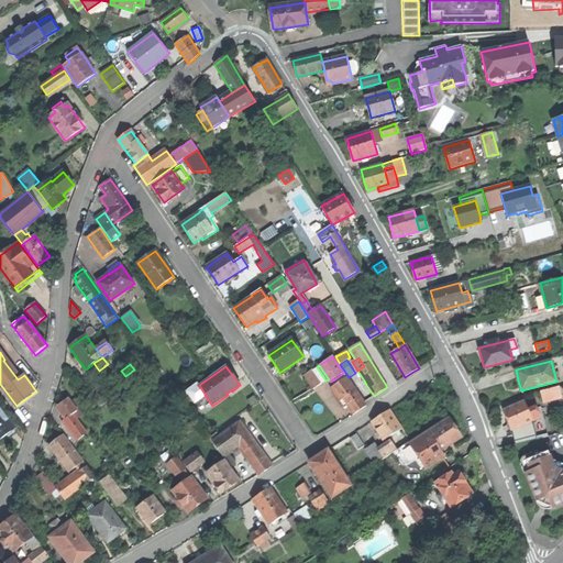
[(313,389),(321,384),(312,371),(305,376),(313,389)]
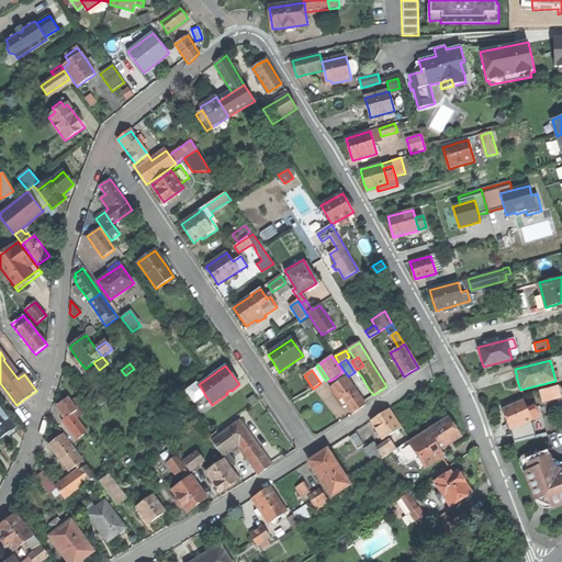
[(334,379),(337,383),(347,378),(343,372),(334,379)]
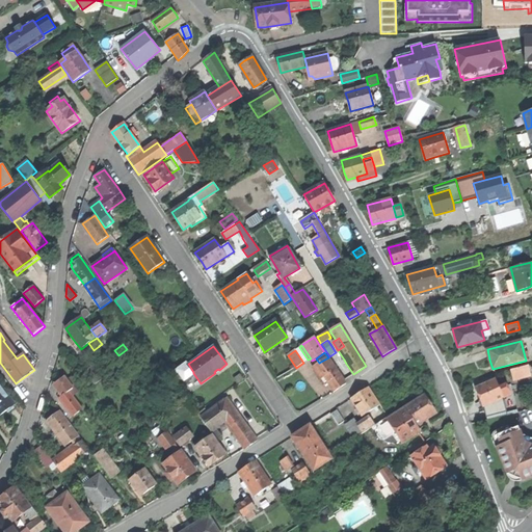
[(340,388),(346,383),(328,357),(319,363),(313,368),(324,386),(328,382),(334,392),(340,388)]
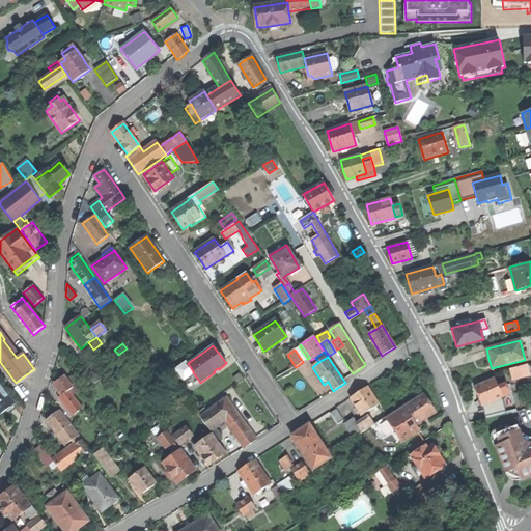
[(186,378),(193,372),(193,371),(188,363),(177,370),(183,378),(186,378)]
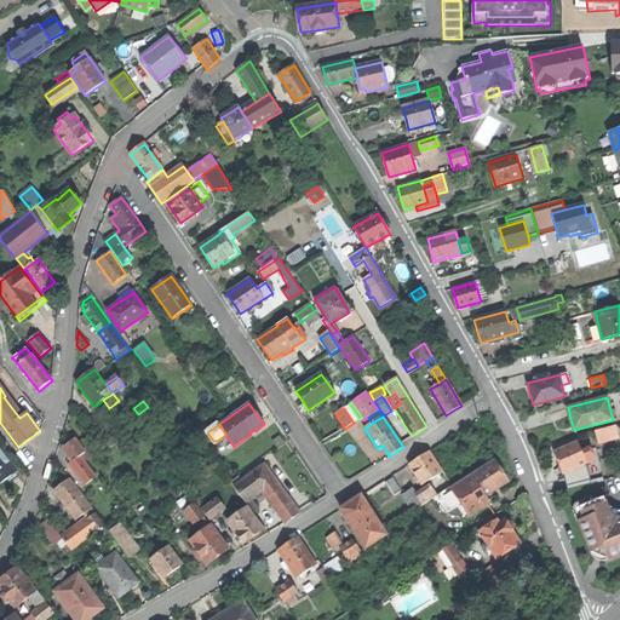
[(110,448),(120,441),(109,425),(98,432),(110,448)]
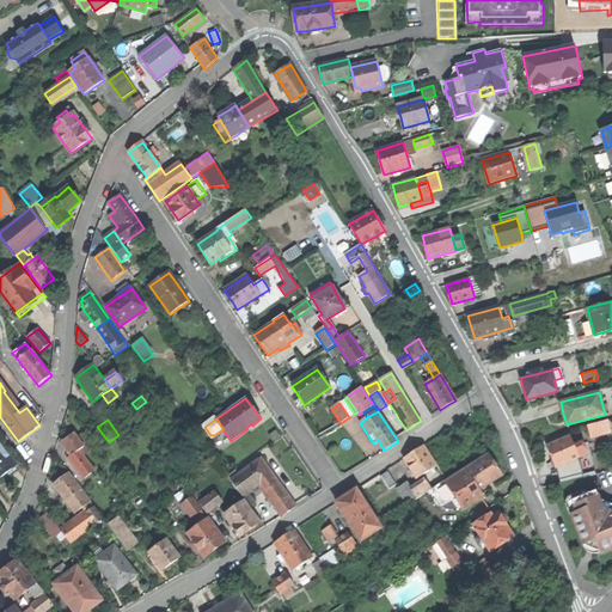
[(611,429),(609,421),(587,426),(589,435),(611,429)]
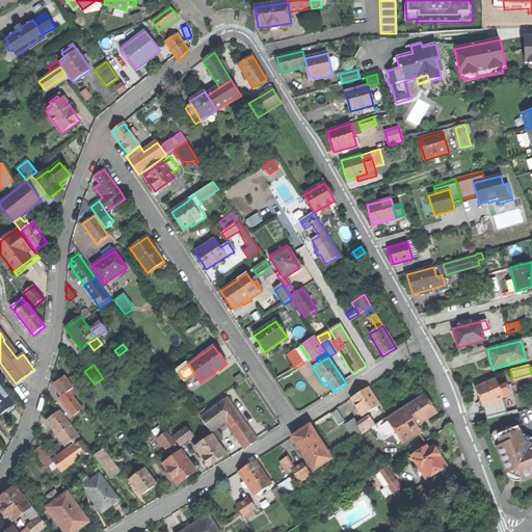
[(67,380),(72,387),(77,382),(73,376),(67,380)]
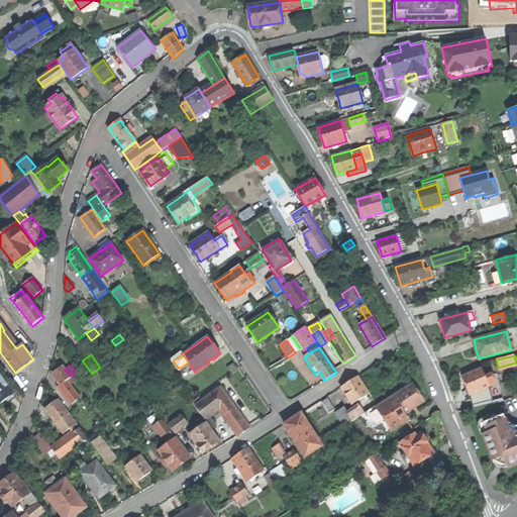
[(71,378),(70,376),(65,370),(63,367),(57,371),(53,374),(61,385),(67,381),(71,378)]
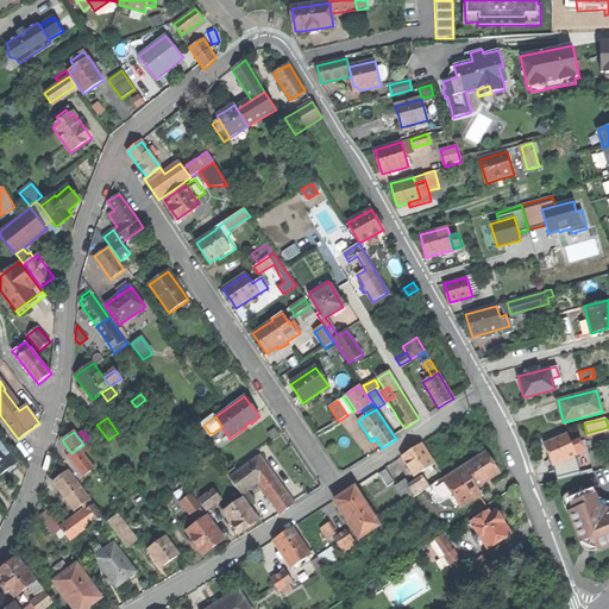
[(553,465),(576,456),(571,444),(567,434),(544,444),(548,456),(553,465)]
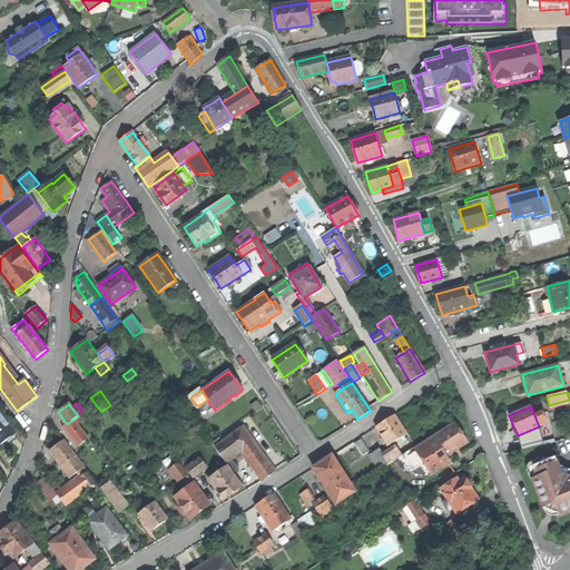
[(0,445),(7,441),(16,433),(0,412),(0,445)]
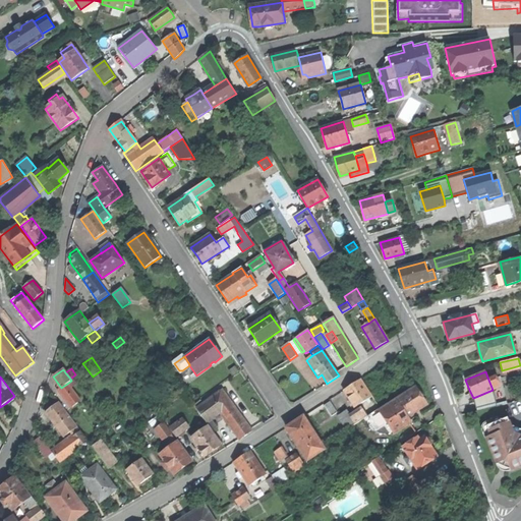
[(77,377),(71,381),(74,385),(80,381),(77,377)]
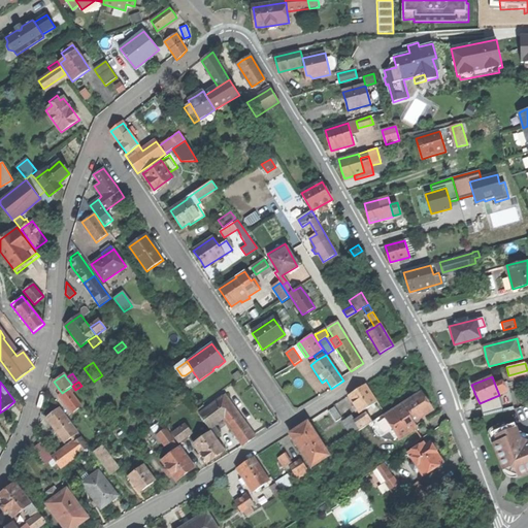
[(495,385),(499,395),(506,392),(504,386),(502,382),(495,385)]
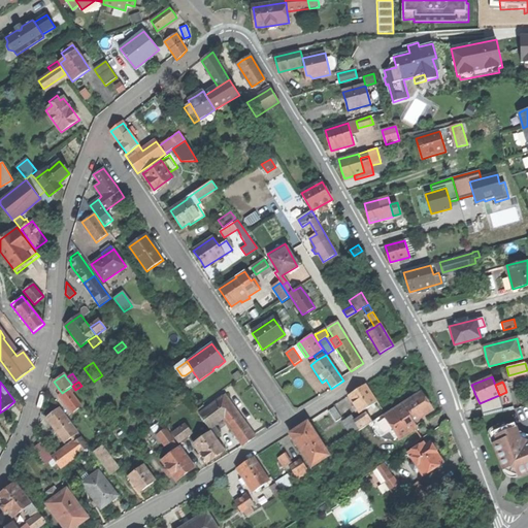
[(349,396),(359,413),(376,401),(366,384),(358,390),(349,396)]
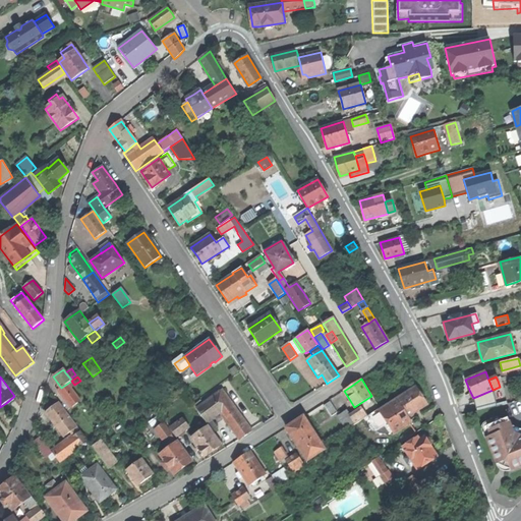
[(502,380),(498,381),(500,387),(493,390),(497,406),(508,404),(502,380)]
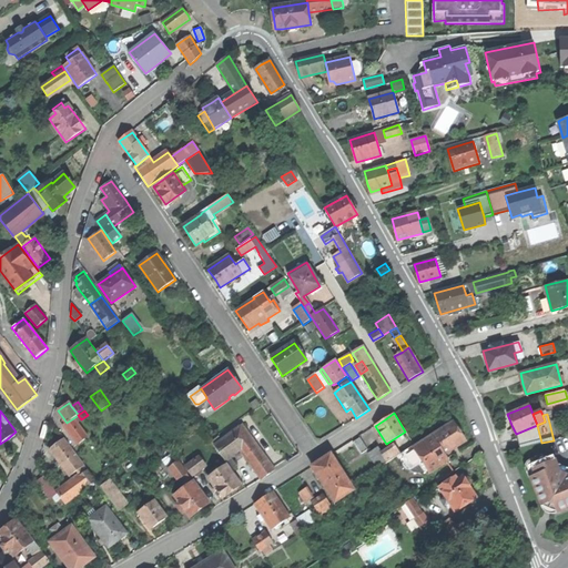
[(88,437),(73,418),(67,423),(63,426),(78,445),(88,437)]
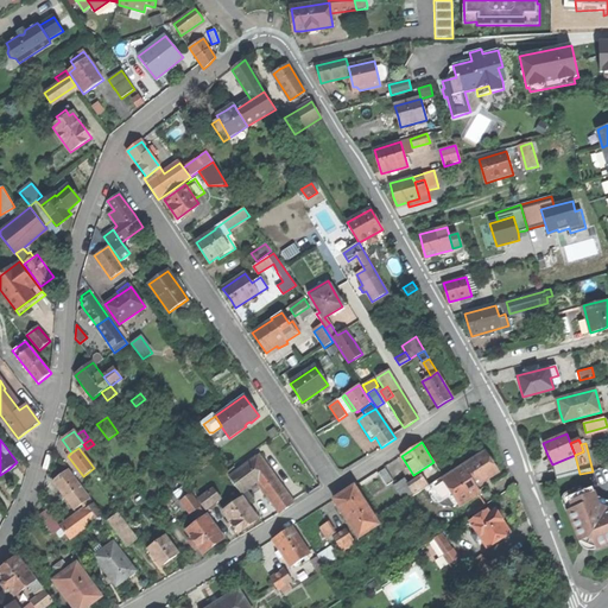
[(485,453),(462,467),(475,487),(498,473),(492,464),(485,453)]
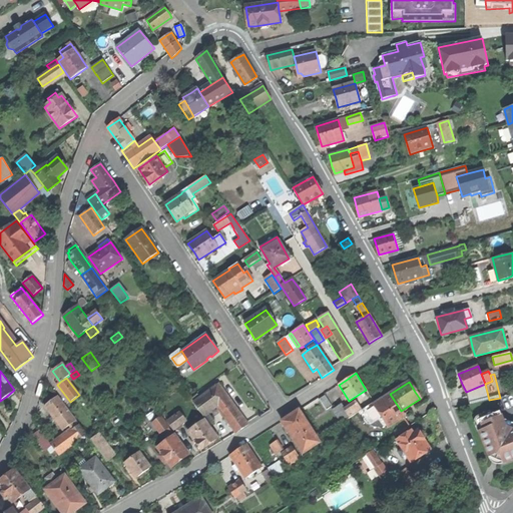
[(197,395),(191,400),(202,415),(215,406),(219,412),(220,412),(235,434),(240,430),(247,425),(219,384),(200,398),(197,395)]
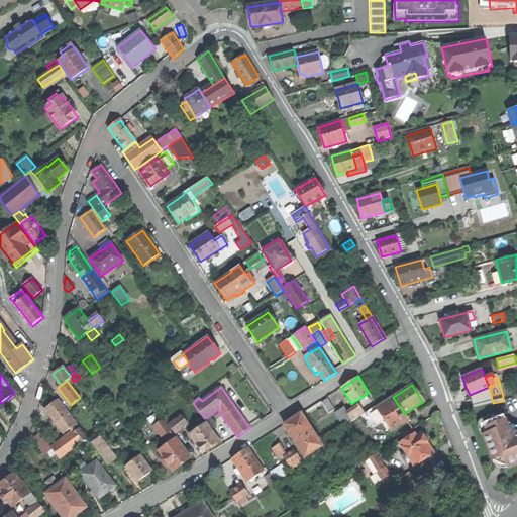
[(493,403),(489,387),(470,395),(473,408),(493,403)]
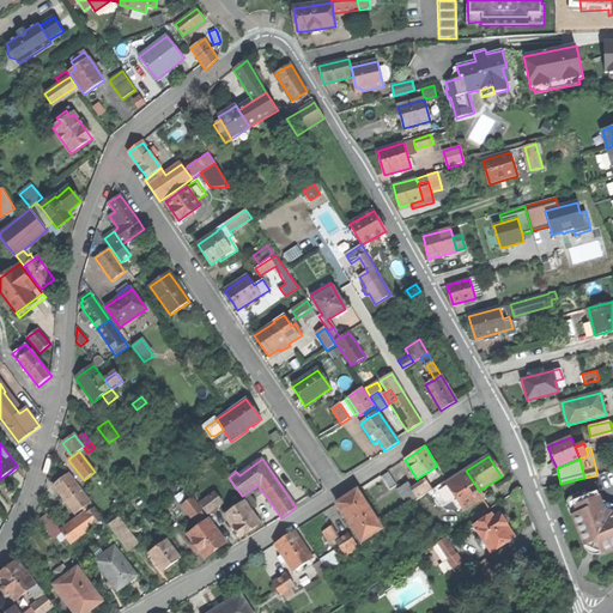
[(479,491),(466,471),(447,483),(448,486),(456,498),(465,511),(484,499),(479,491)]
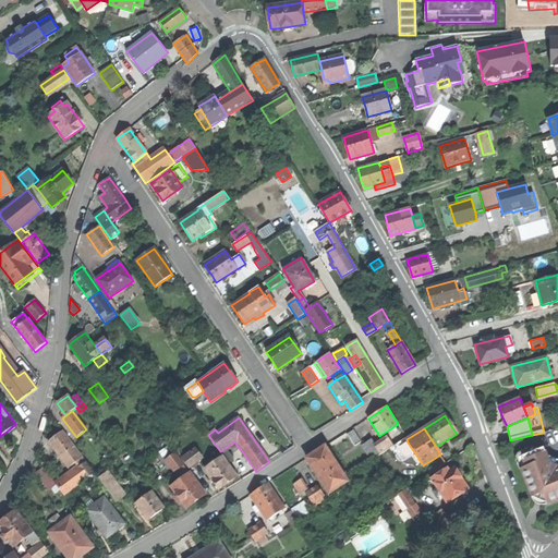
[(353,429),(348,433),(355,445),(361,441),(353,429)]
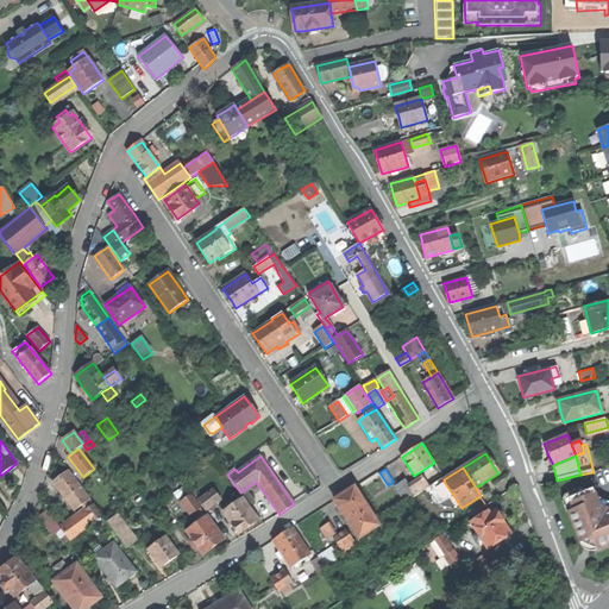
[(83,504),(90,500),(69,471),(61,477),(54,482),(75,510),(83,504)]
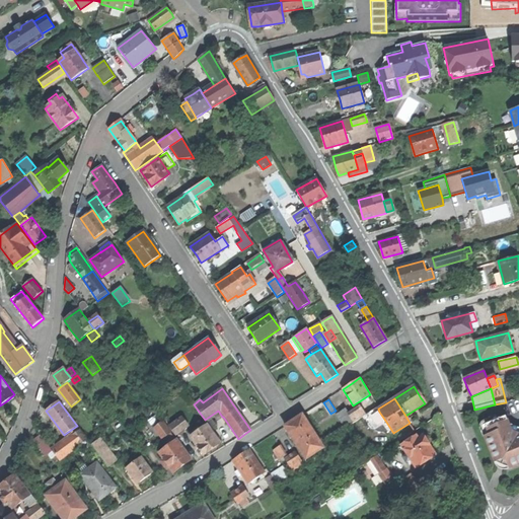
[(345,409),(336,414),(344,427),(364,414),(361,408),(350,416),(345,409)]
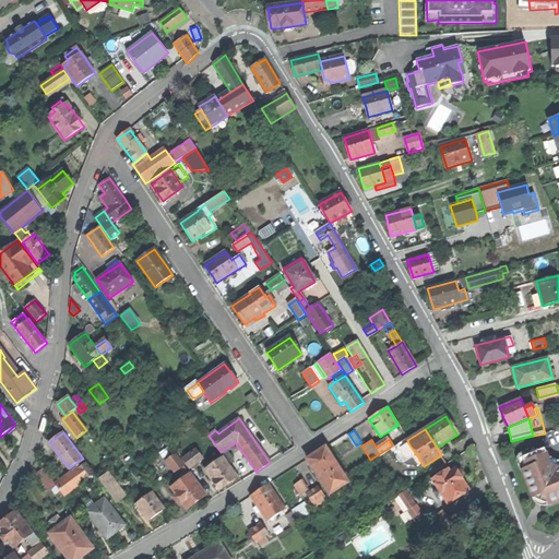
[(400,449),(408,443),(407,440),(406,439),(390,449),(400,464),(406,460),(400,449)]
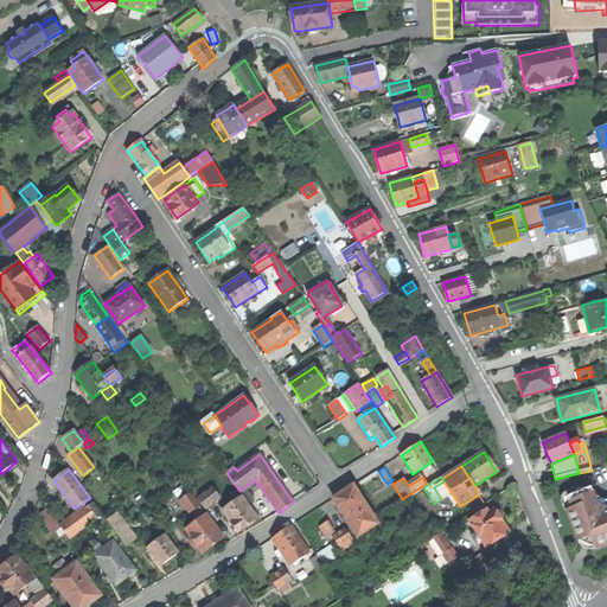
[(452,493),(443,481),(434,487),(441,499),(452,493)]
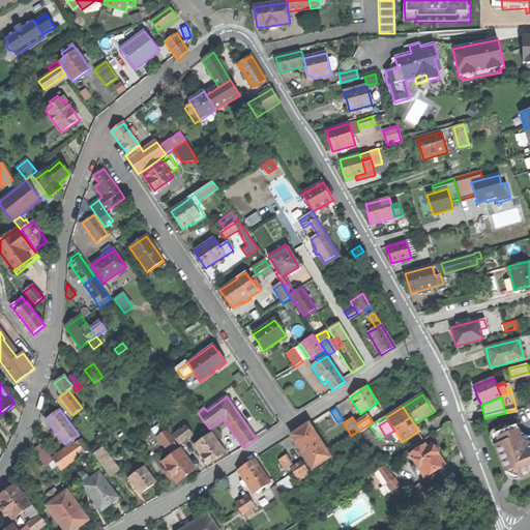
[(301,451),(312,468),(329,458),(308,423),(300,430),(291,435),(296,442),(291,445),(297,454),(301,451)]
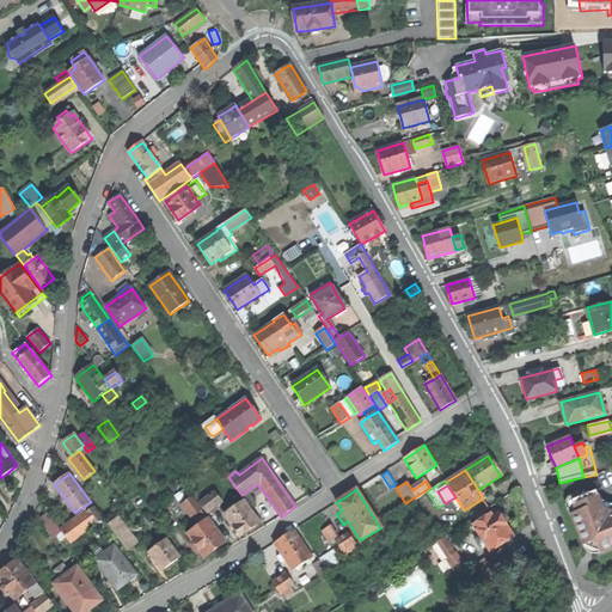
[(570,515),(571,514),(567,503),(586,495),(583,490),(571,495),(568,497),(567,500),(565,502),(565,506),(570,515)]
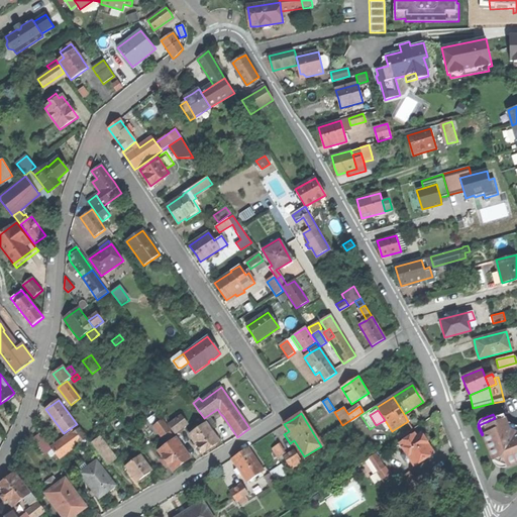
[(506,467),(516,461),(516,432),(516,433),(509,430),(503,415),(495,418),(479,425),(483,434),(494,460),(499,458),(504,461),(506,467)]
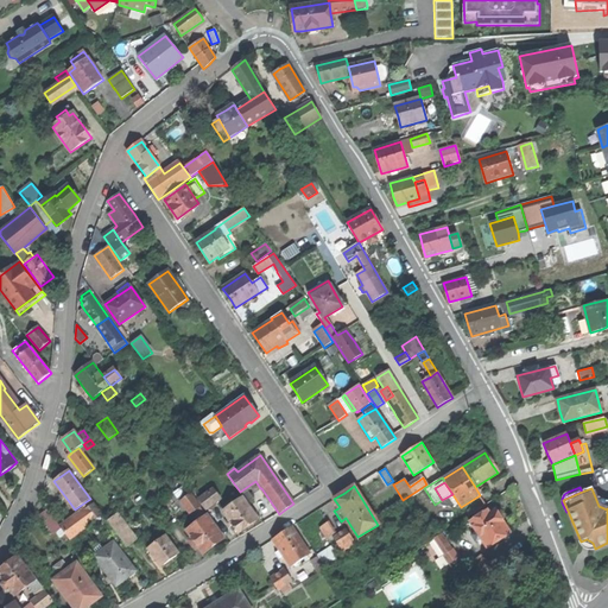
[(206,511),(221,499),(214,489),(198,500),(206,511)]
